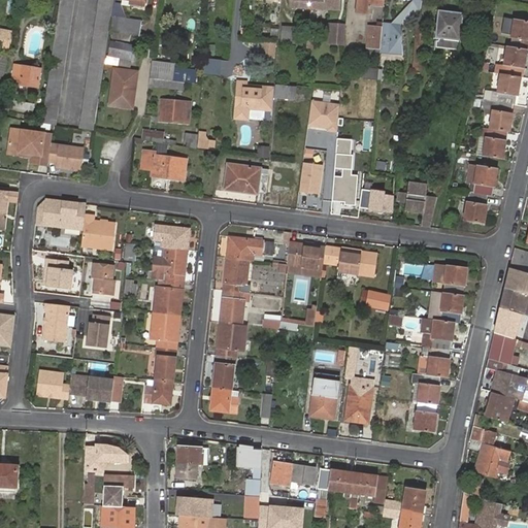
[(59,0),(55,31),(40,125),(55,127),(57,127),(75,0),(59,0)]
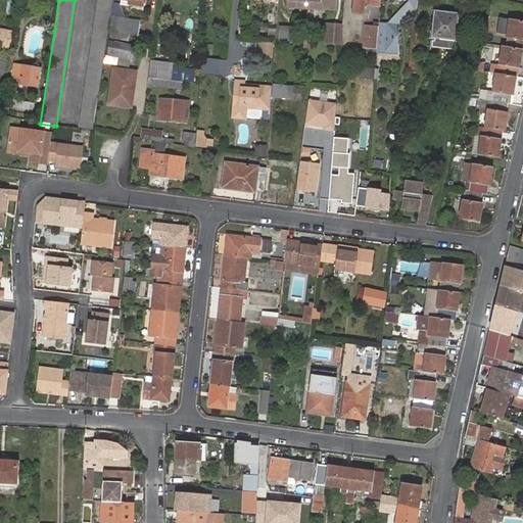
[(98,0),(80,130),(85,131),(93,132),(103,64),(104,58),(108,32),(110,18),(112,0),(98,0)]
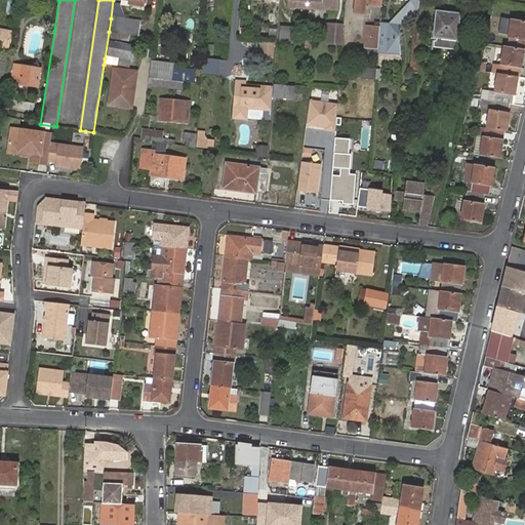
[(288,0),(288,8),(335,11),(336,0),(288,0)]
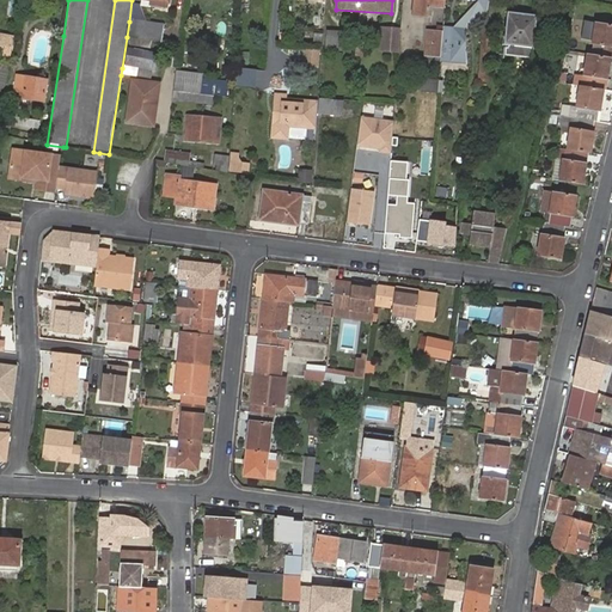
[(444,0),(414,0),(411,16),(430,18),(433,7),(444,8),(444,6),(444,0)]
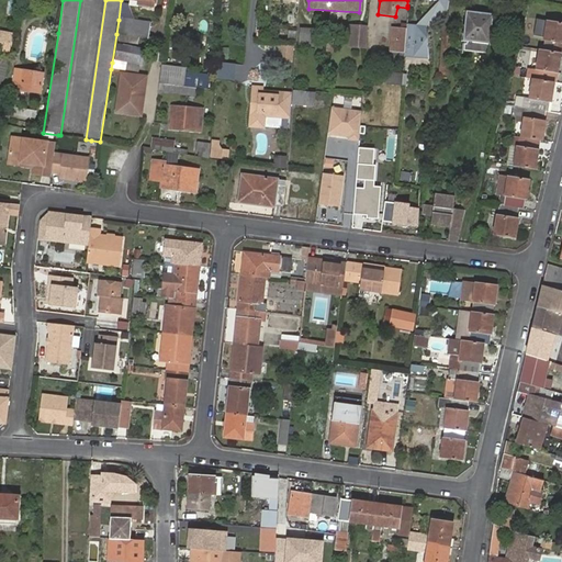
[(438,0),(439,2),(416,26),(425,27),(447,14),(448,0),(438,0)]
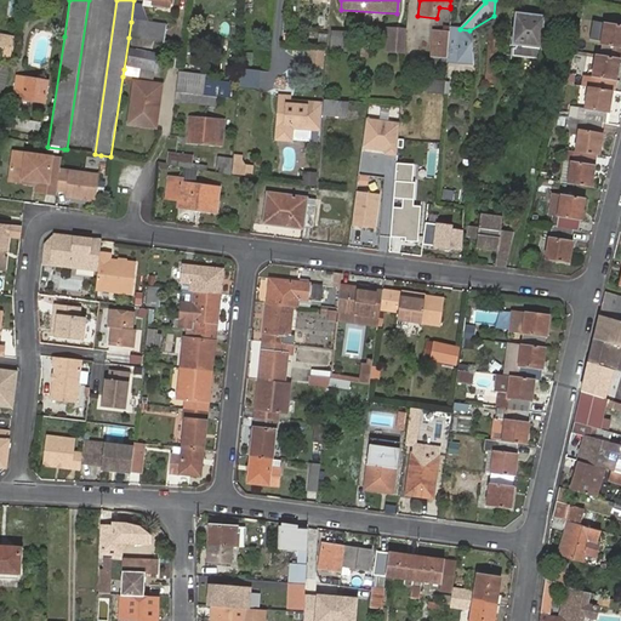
[(514,15),(511,47),(541,51),(545,18),(514,15)]
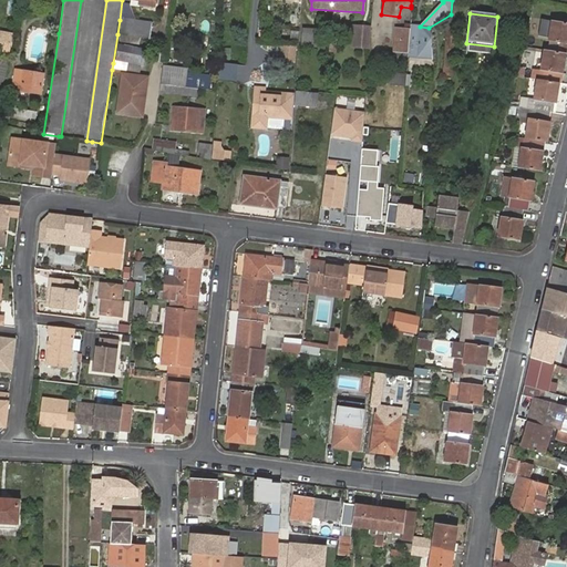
[(120,20),(117,34),(121,35),(134,38),(136,22),(120,20)]
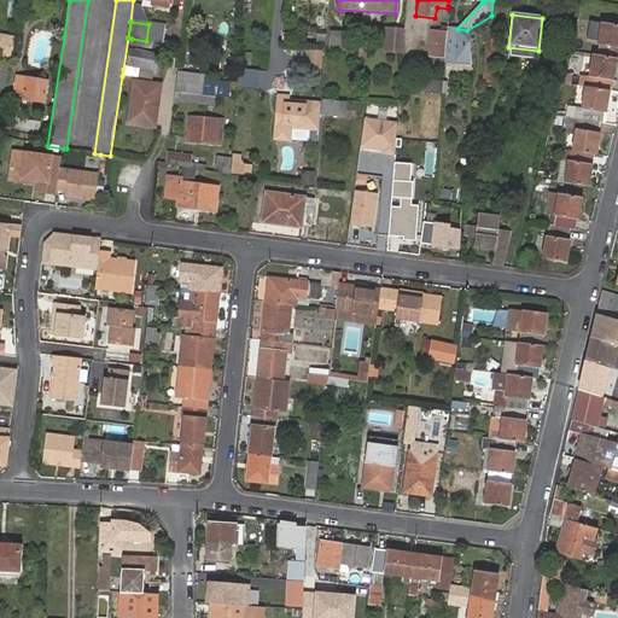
[(153,42),(163,44),(165,28),(149,24),(146,41),(153,42)]
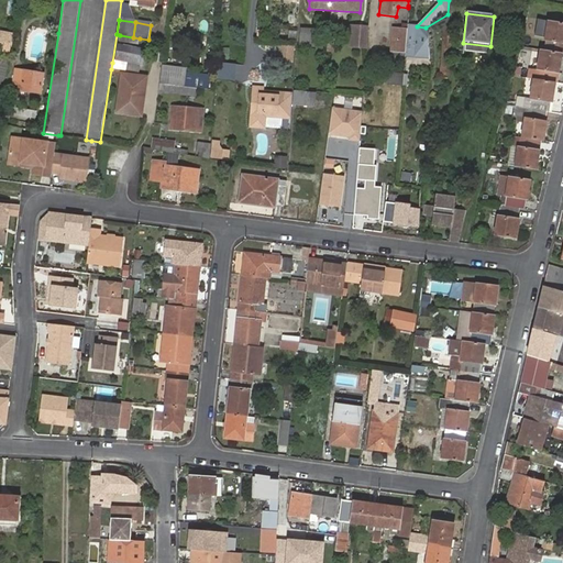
[(562,55),(562,25),(549,23),(542,52),(562,55)]
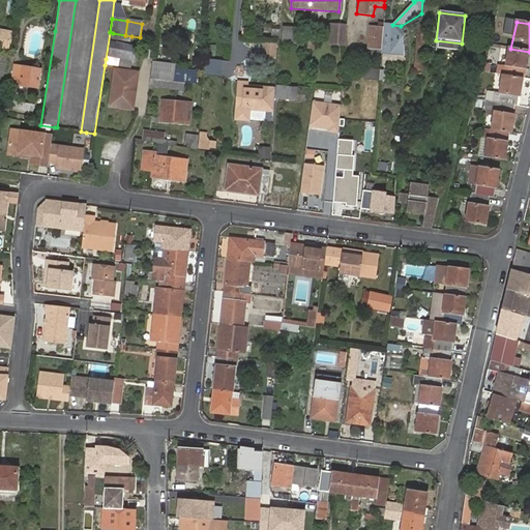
[(378,29),(369,28),(366,50),(376,50),(376,55),(381,55),(383,25),(378,24),(378,29)]
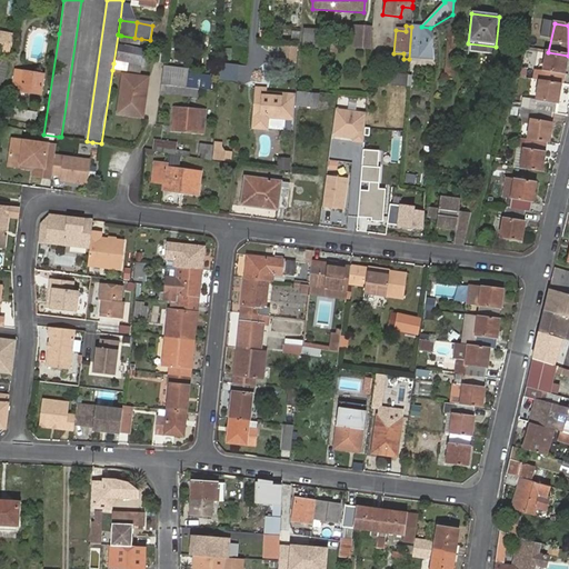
[(411,27),(409,59),(432,61),(430,28),(421,27),(411,27)]
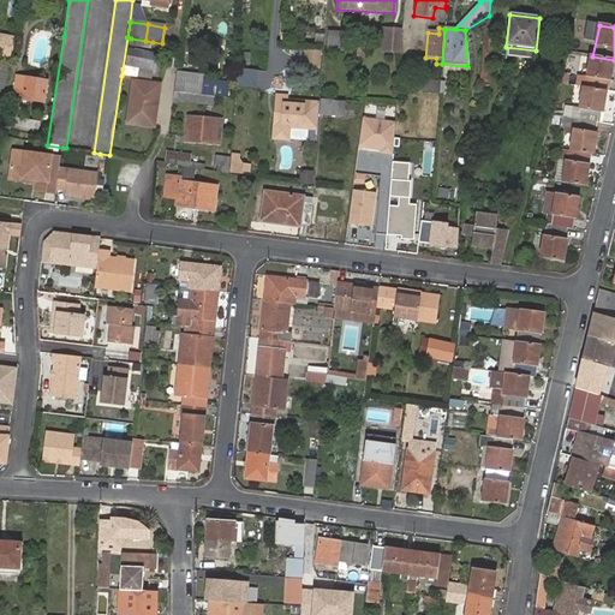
[(402,33),(384,30),(383,53),(400,54),(402,33)]
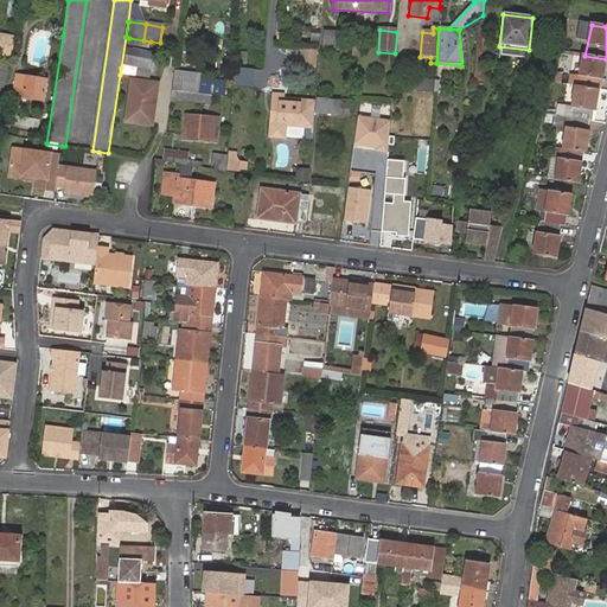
[(324,32),(321,51),(340,52),(342,33),(324,32)]
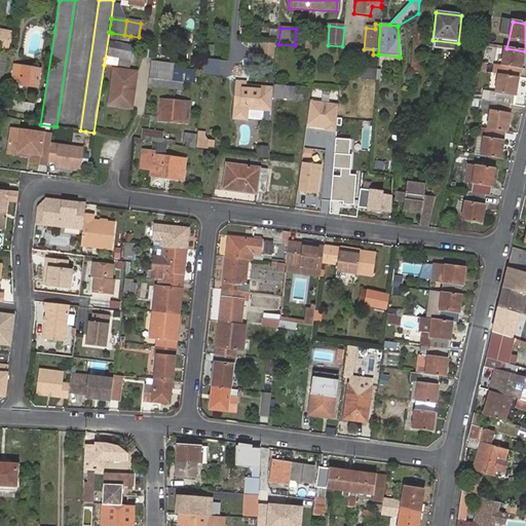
[(8,47),(10,32),(0,30),(0,39),(5,40),(4,46),(8,47)]
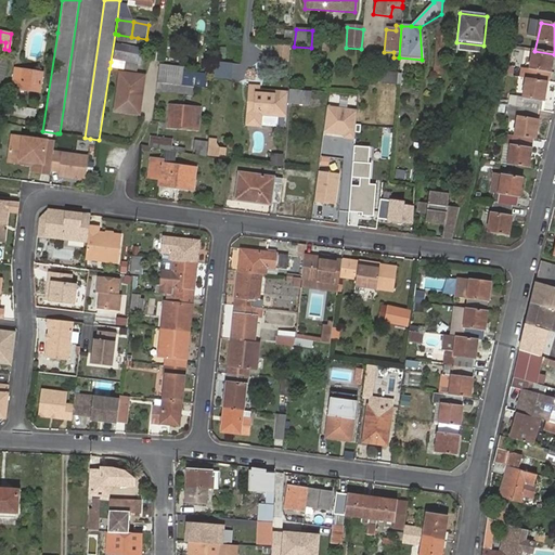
[(131,37),(118,35),(117,42),(137,44),(138,38),(131,37)]
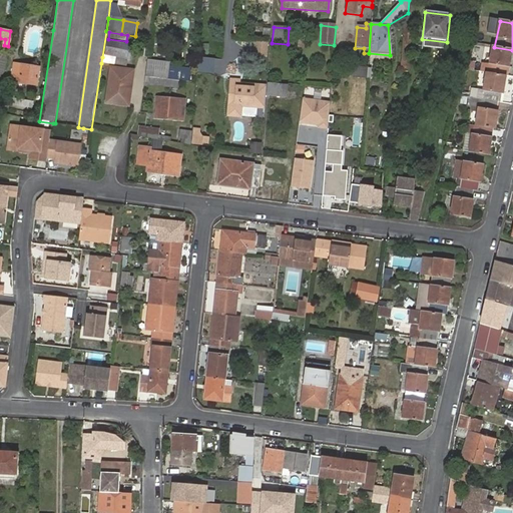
[(447,42),(422,39),(422,47),(446,49),(447,42)]
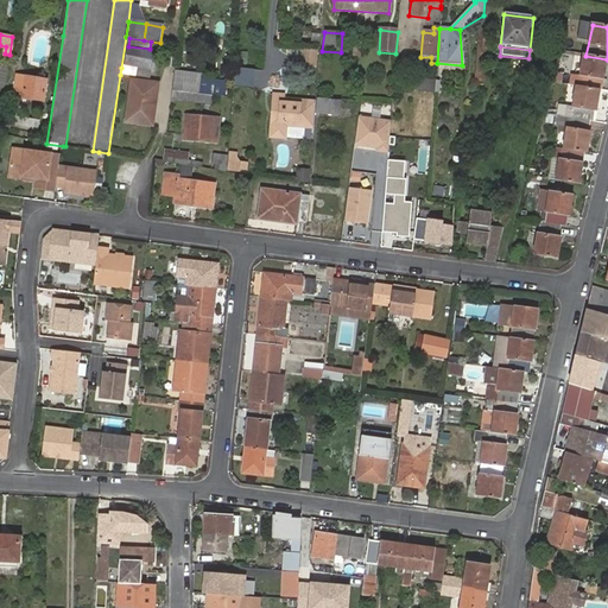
[(127,68),(121,68),(120,75),(149,78),(150,71),(154,71),(156,55),(128,52),(127,68)]
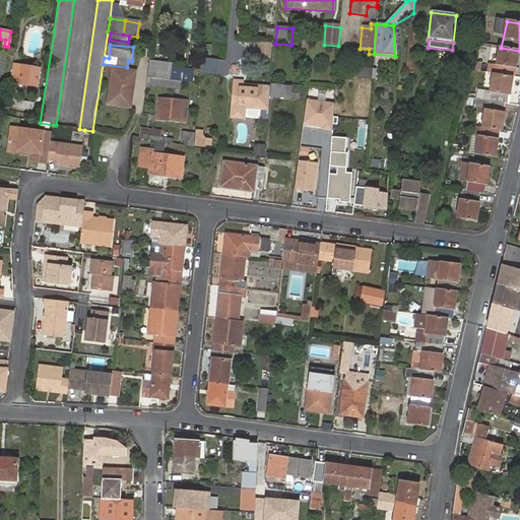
[(490,65),(488,74),(495,75),(515,78),(519,51),(501,48),(499,48),(496,65),(490,65)]
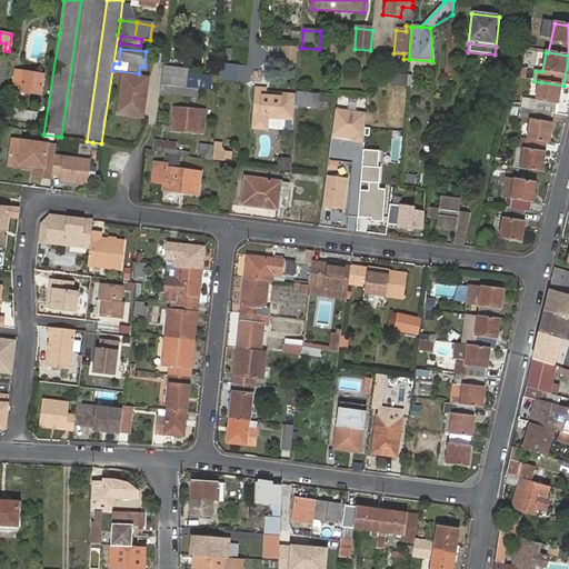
[(187,81),(189,72),(163,69),(161,87),(166,87),(191,90),(199,91),(200,91),(201,83),(187,81)]
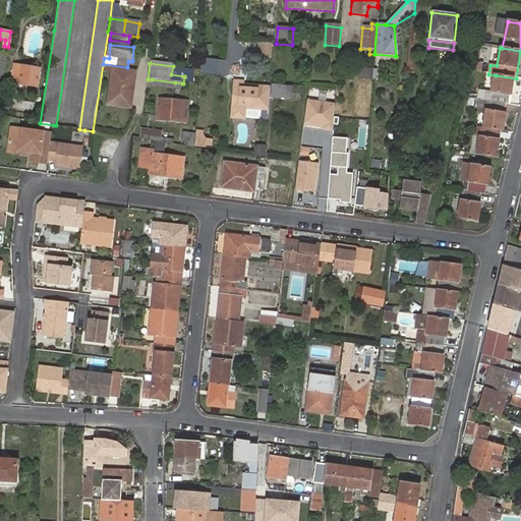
[(37,88),(40,69),(14,64),(11,83),(37,88)]
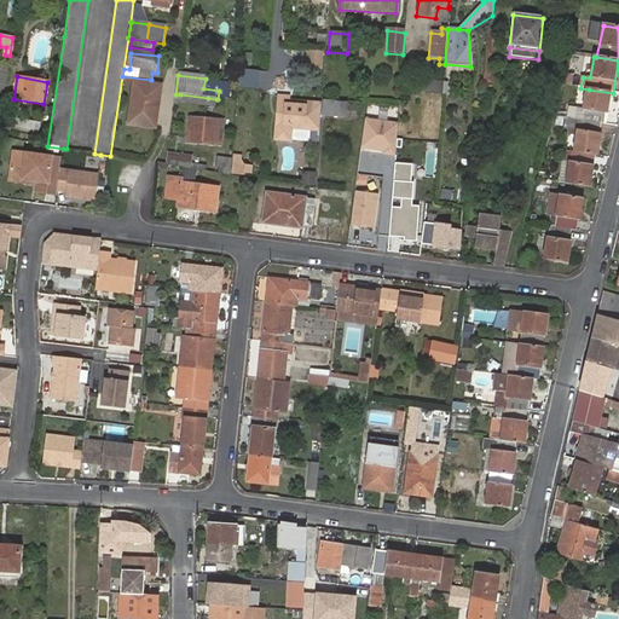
[(132,82),(126,125),(155,129),(160,87),(132,82)]
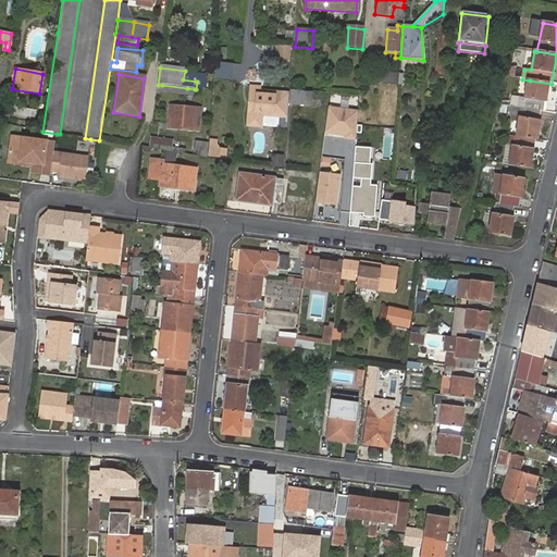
[(384,85),(398,86),(398,75),(385,74),(384,85)]
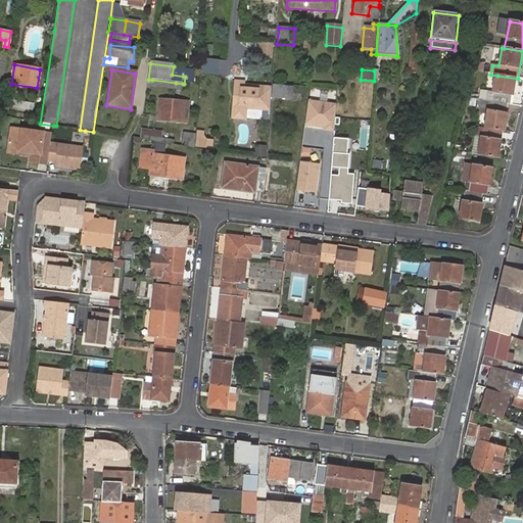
[(481,100),(513,106),(518,79),(497,76),(494,94),(480,92),(479,100),(481,100)]
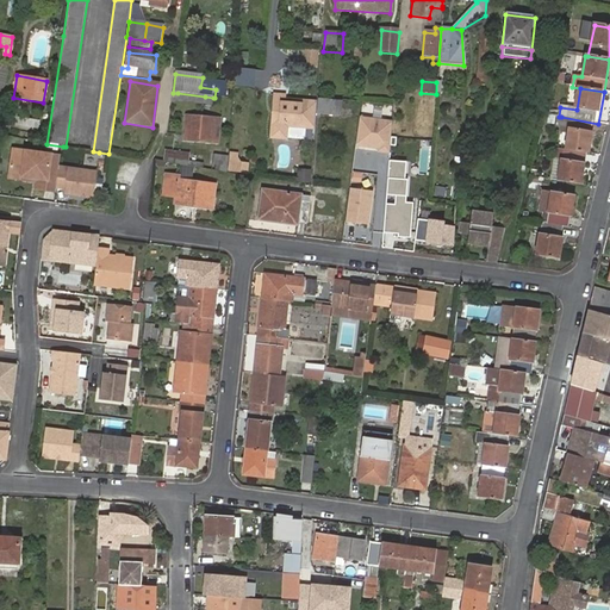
[(204,106),(205,97),(178,93),(176,104),(204,106)]
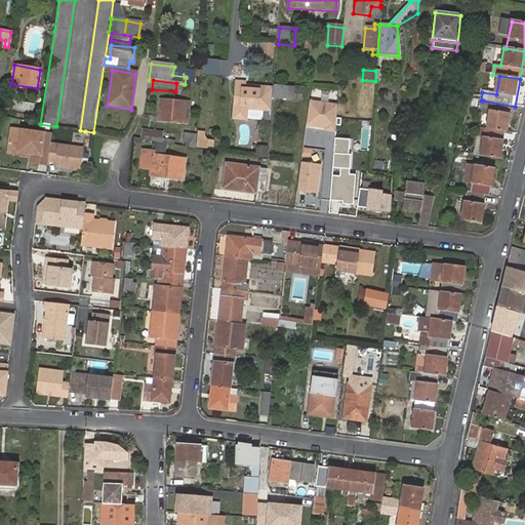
[(271,110),(272,95),(273,86),(245,84),(246,80),(237,80),(236,95),(238,95),(238,102),(236,102),(234,117),(247,118),(248,108),(271,110)]
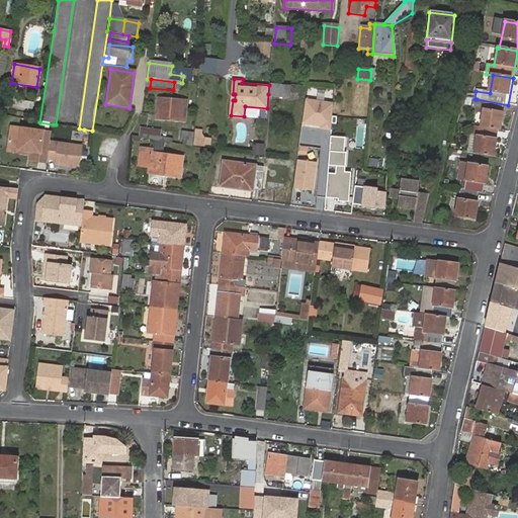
[(289,97),(290,84),(269,81),(269,85),(268,94),(289,97)]
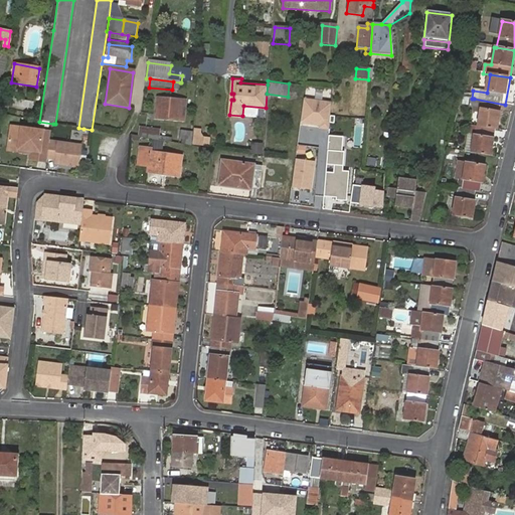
[(180,82),(173,81),(172,90),(179,91),(180,82)]
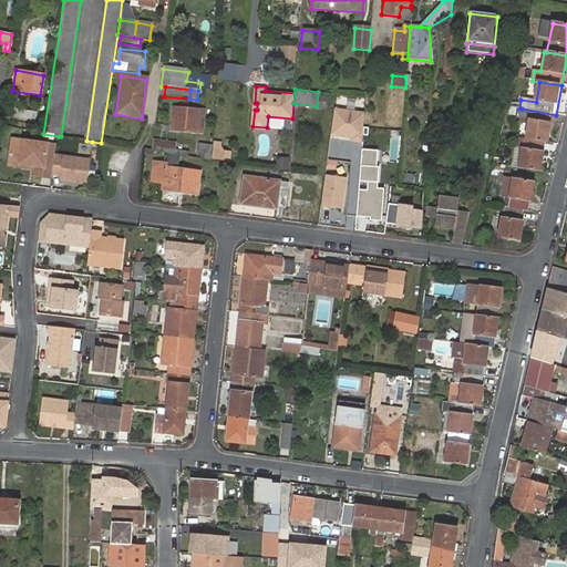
[(366,112),(334,107),(330,135),(351,138),(351,141),(361,143),(366,112)]
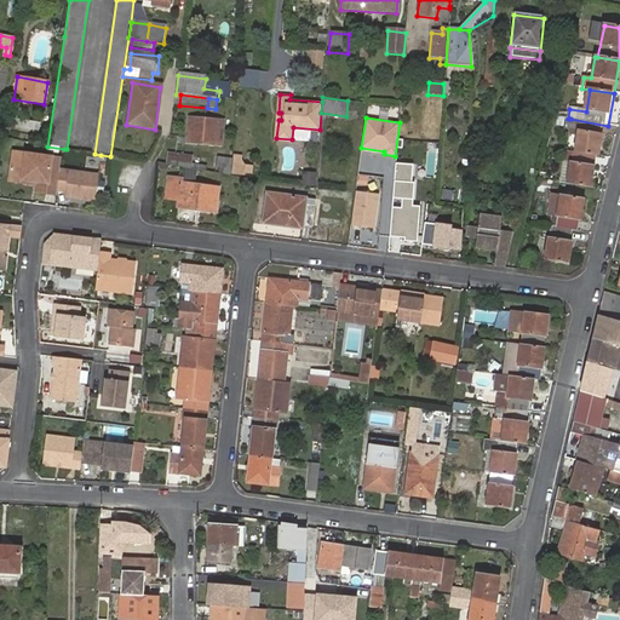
[(580,142),(578,154),(597,158),(601,159),(608,126),(570,119),(568,128),(581,131),(580,142)]
